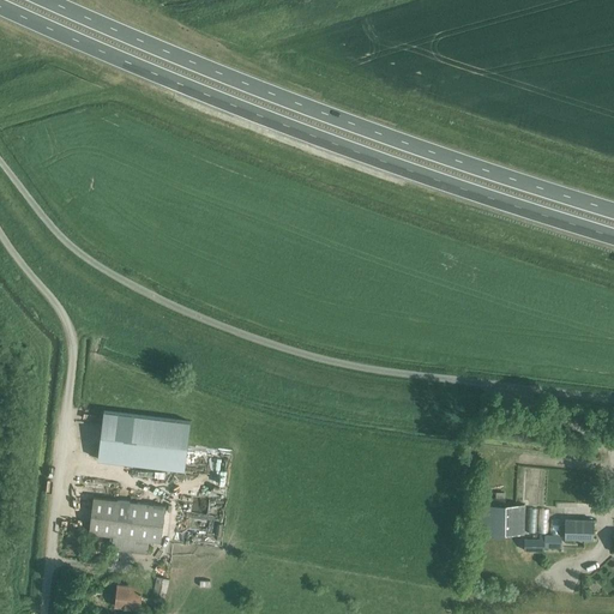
[(97,459),(185,470),(191,422),(103,411),(97,459)]
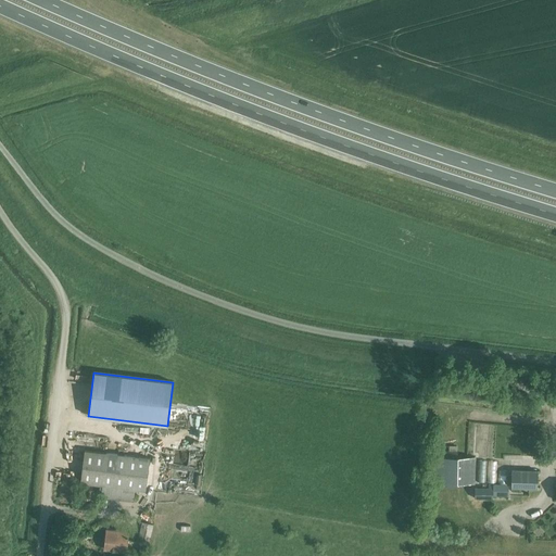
[(86,434),(86,437),(80,437),(80,445),(105,445),(105,434),(86,434)]
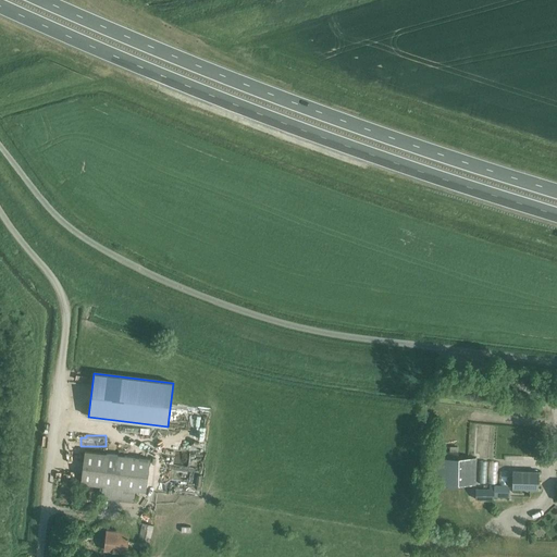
[(459,491),(459,484),(474,484),(475,458),(458,458),(458,447),(445,446),(445,457),(434,457),(434,484),(443,484),(443,491),(459,491)]
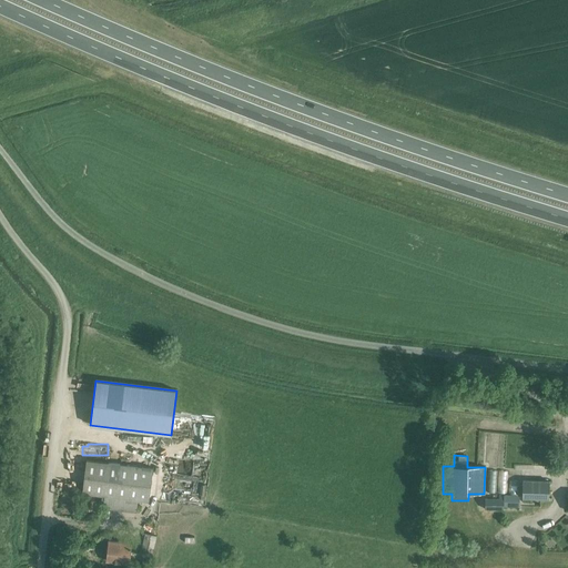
[(193,472),(193,459),(180,459),(180,472),(193,472)]
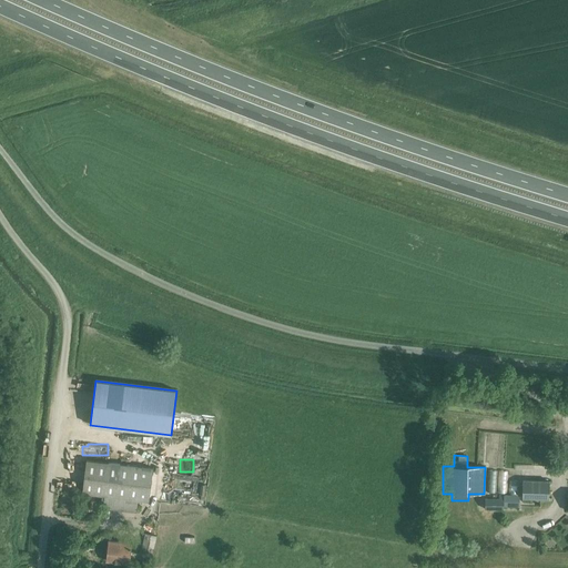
[(153,468),(87,460),(82,494),(93,495),(91,511),(102,513),(103,507),(137,511),(138,500),(149,501),(153,468)]
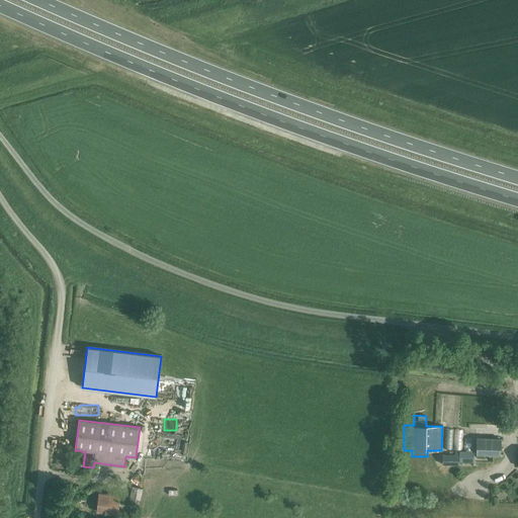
[(447,447),(464,447),(464,426),(447,427),(447,447)]
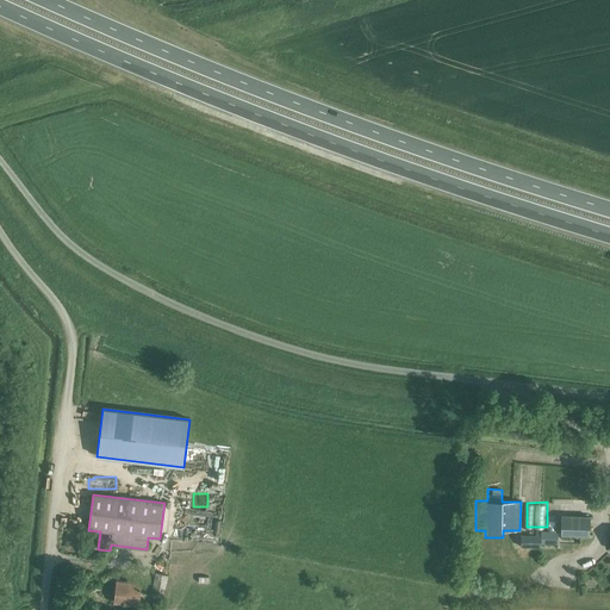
[(561,535),(590,536),(590,517),(561,516),(561,535)]
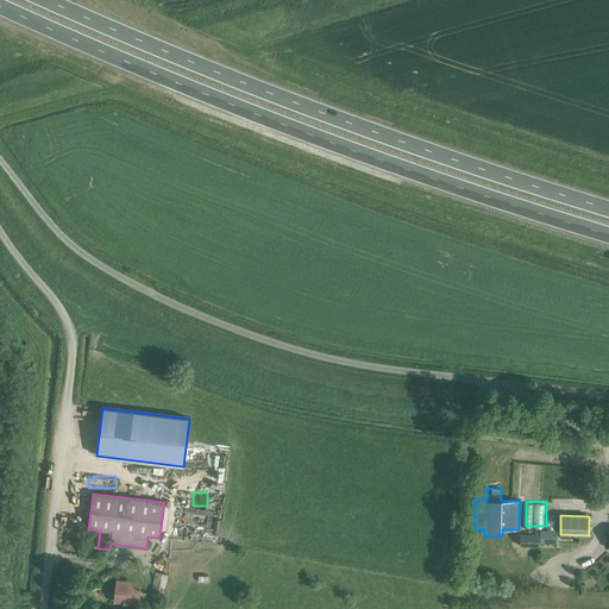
[(520,546),(533,546),(540,546),(540,542),(557,542),(557,534),(540,533),(540,531),(535,531),(535,534),(520,534),(520,546)]
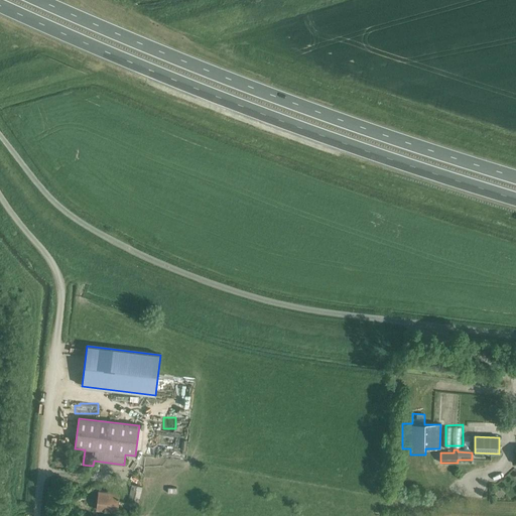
[(128,501),(137,503),(141,488),(132,485),(128,501)]
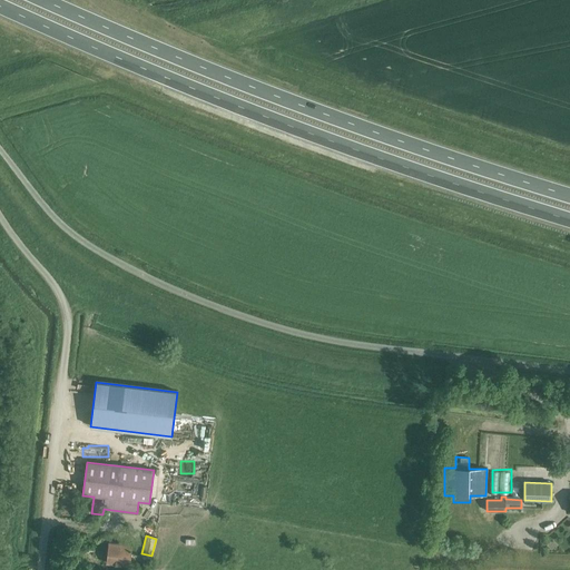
[(107,563),(129,566),(131,546),(109,543),(107,563)]
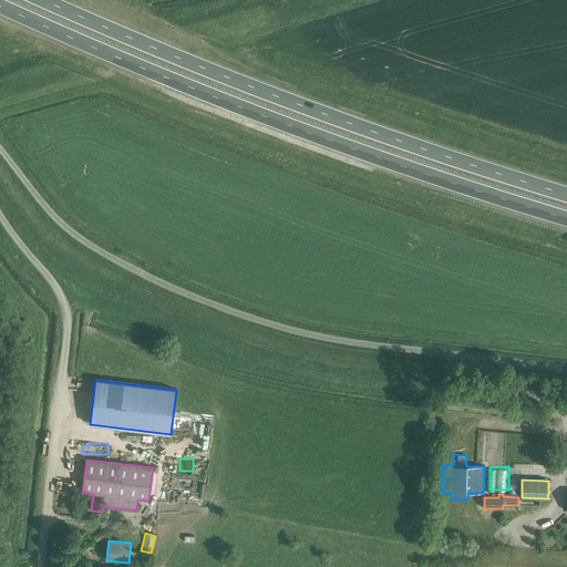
All buildings are outlined.
